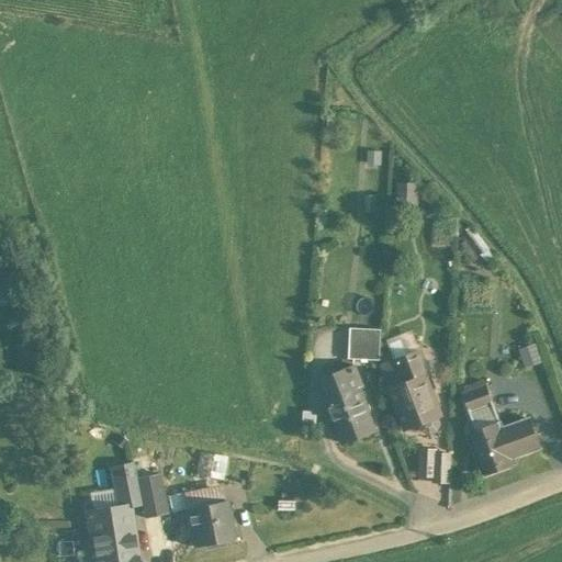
[(381,330),(349,328),(348,359),(379,361),(381,330)]
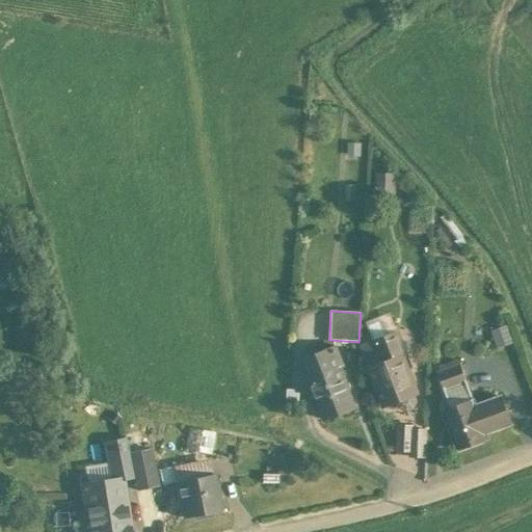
[(396,334),(374,342),(375,343),(383,364),(370,369),(384,406),(397,401),(400,407),(406,410),(414,407),(416,401),(414,395),(416,394),(402,357),(405,356),(396,334)]
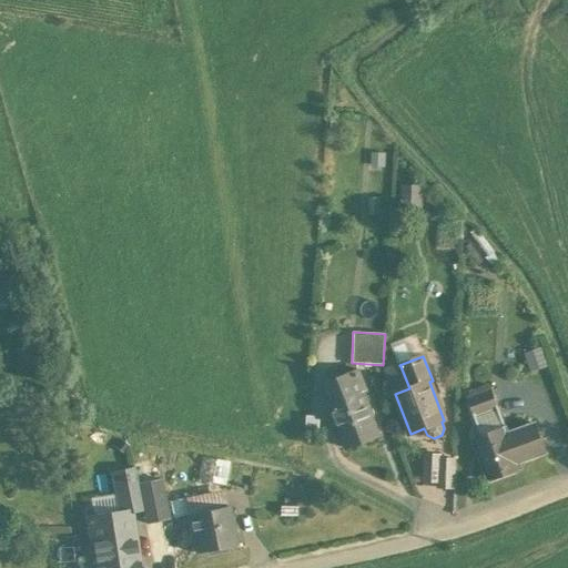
[(401,366),(387,372),(395,394),(409,388),(401,366)]
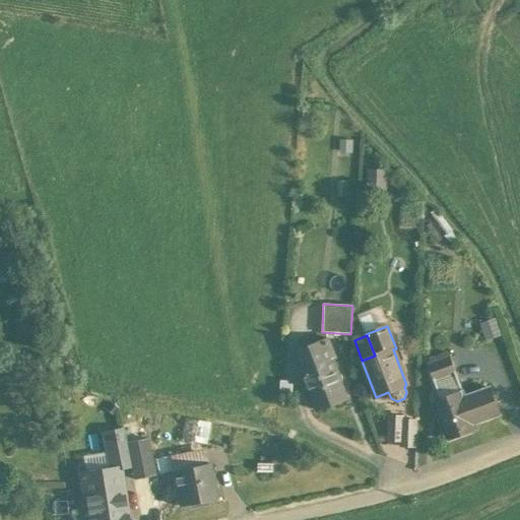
[(328,340),(305,349),(311,368),(303,371),(318,411),(346,400),(336,374),(338,373),(333,359),(334,359),(328,340)]
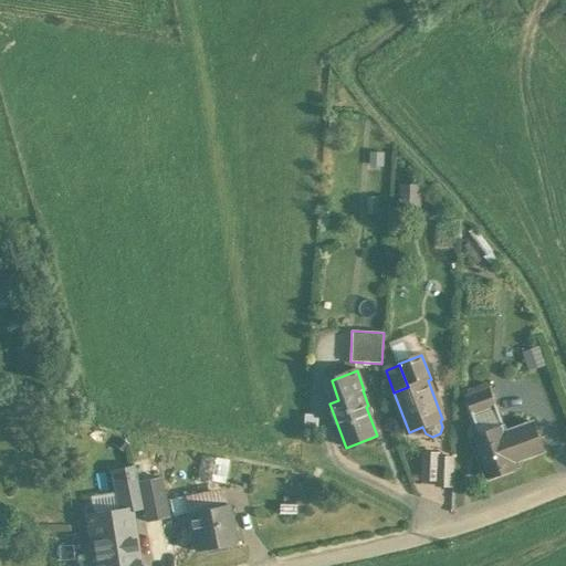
[(490,387),(465,396),(472,415),(496,407),(490,387)]
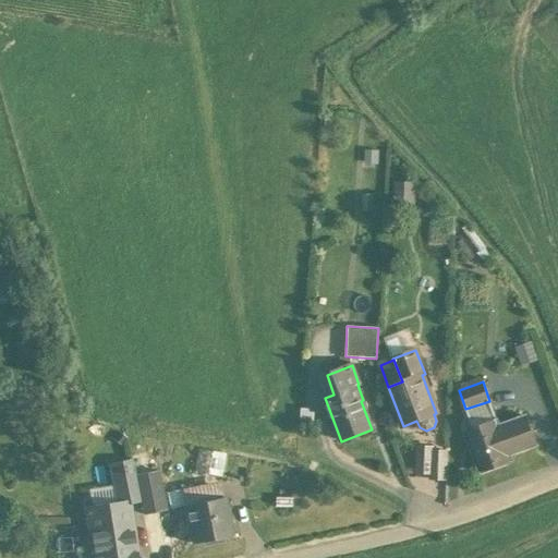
[(489,401),(465,409),(472,427),(464,429),(480,473),(511,461),(507,448),(533,438),(525,416),(498,425),(489,401)]
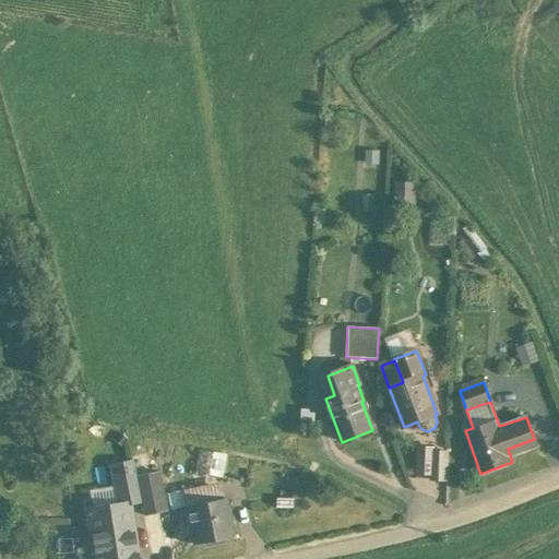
[(433,448),(418,447),(417,473),(431,474),(432,451),(433,451),(433,448)]
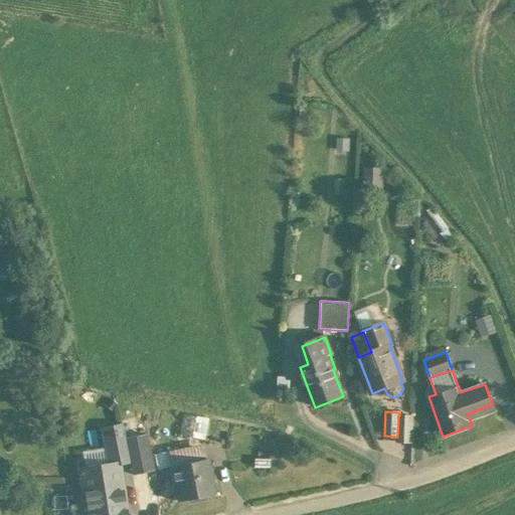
[(181,413),(177,434),(204,439),(208,418),(181,413)]
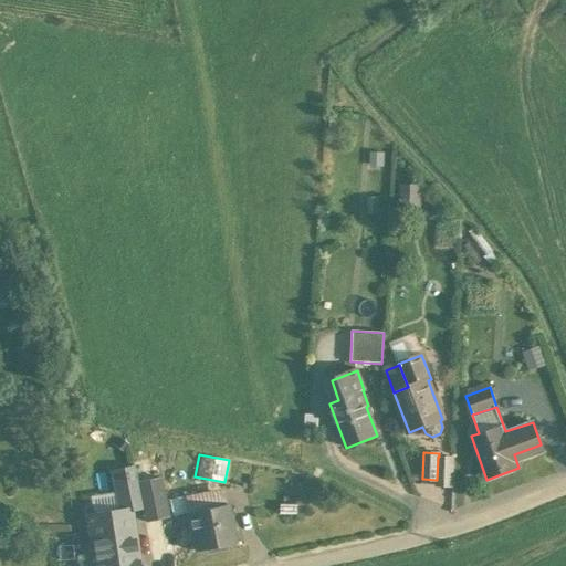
[(439,457),(438,457),(437,480),(437,485),(452,485),(453,458),(439,457)]
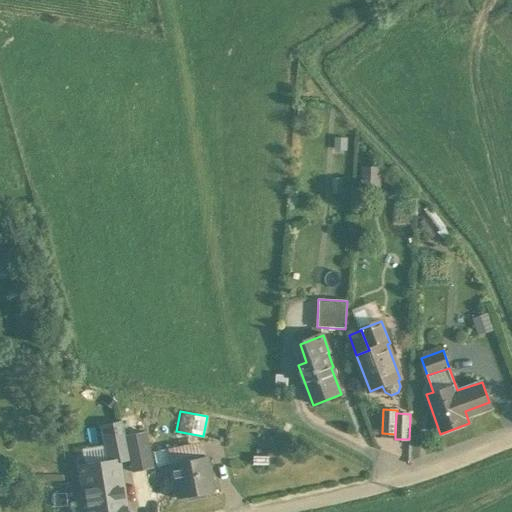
[(123,417),(126,435),(139,433),(136,415),(123,417)]
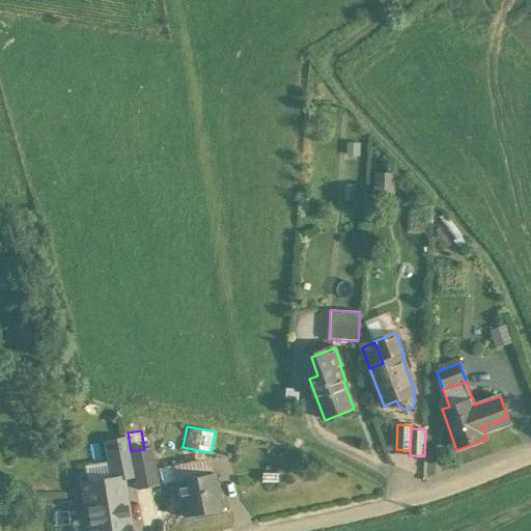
[(116,453),(131,451),(128,432),(113,435),(116,453)]
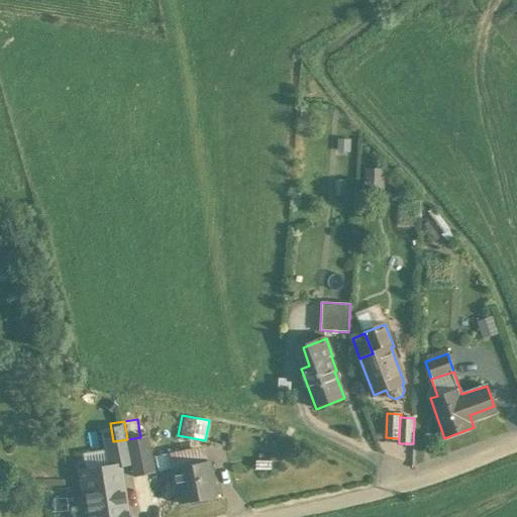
[(84,431),(71,431),(69,461),(82,462),(84,431)]
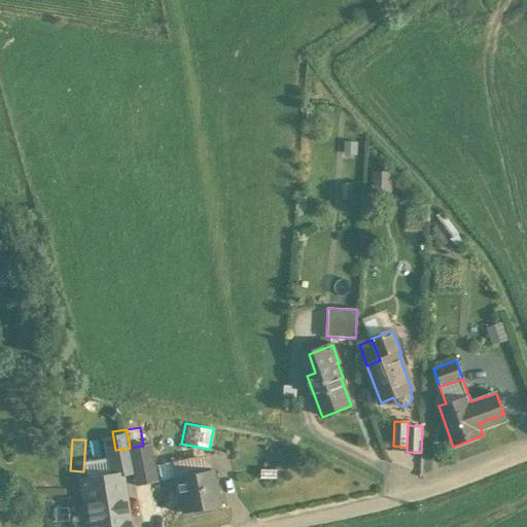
[(149,482),(147,467),(143,446),(130,448),(135,484),(149,482)]
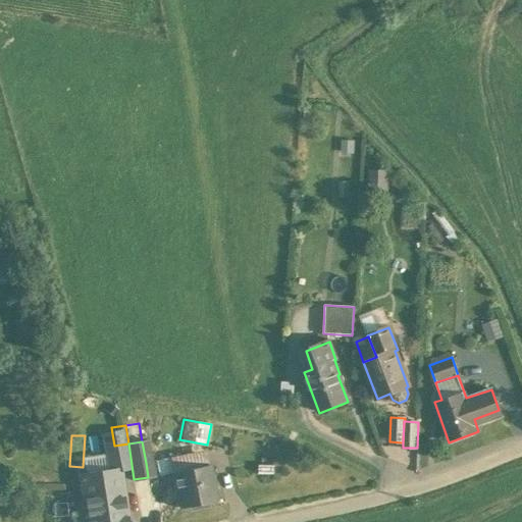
[(120,481),(134,479),(128,444),(114,446),(118,472),(120,481)]
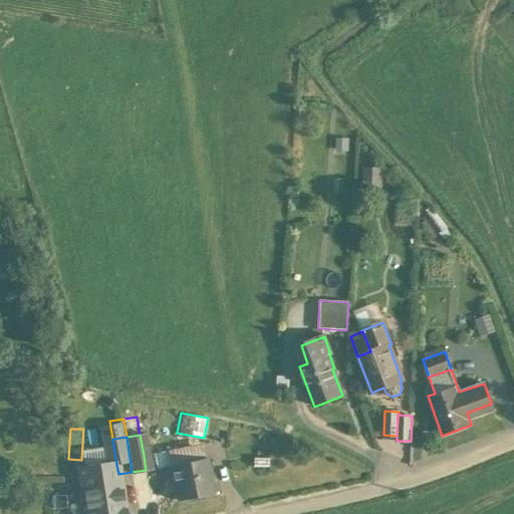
[(168,451),(144,456),(146,470),(146,471),(171,466),(168,451)]
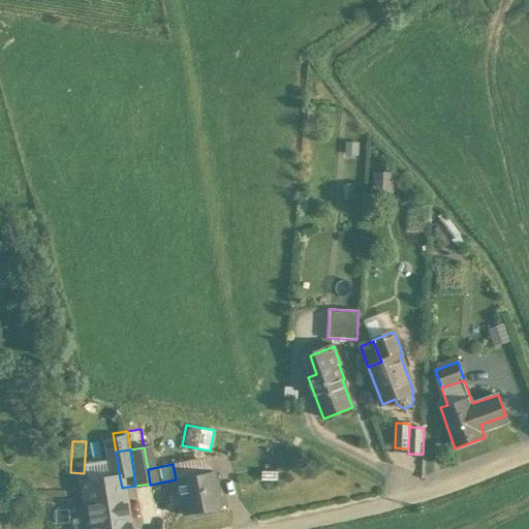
[(212,472),(176,479),(183,516),(185,516),(184,509),(201,506),(204,511),(220,508),(212,472)]
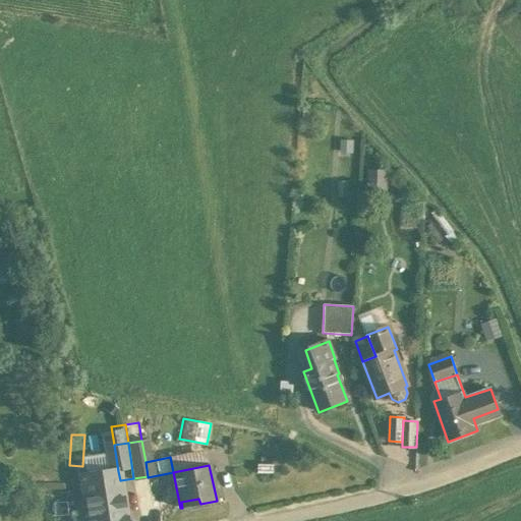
[(118,471),(82,476),(90,520),(126,520),(120,480),(118,471)]
